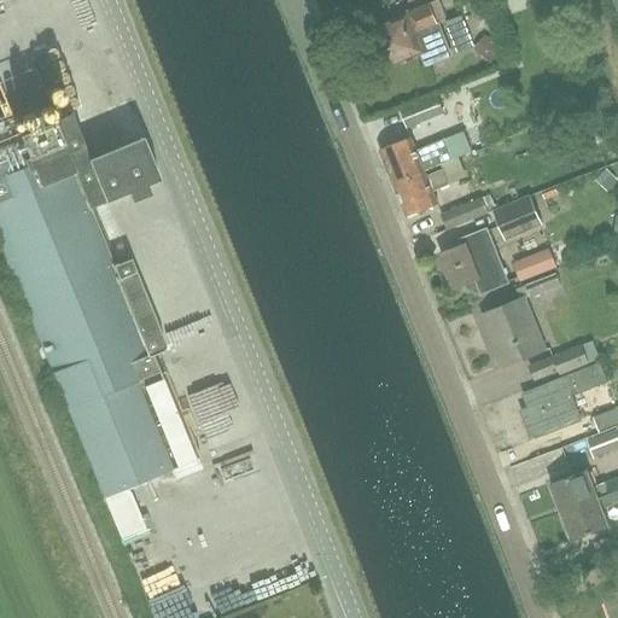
[(34,0),(50,0),(65,35),(88,24),(81,6),(86,5),(83,0),(29,0),(30,1),(34,0)]
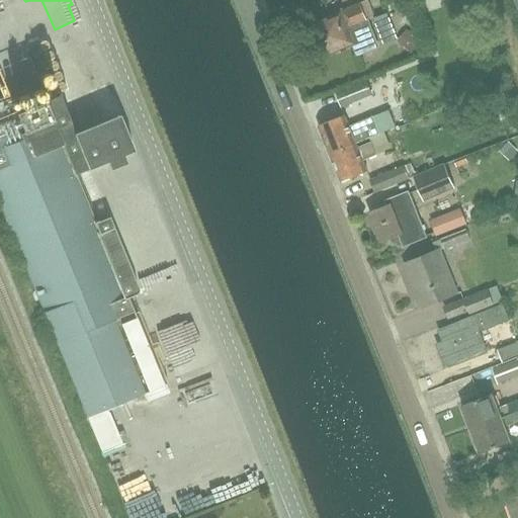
[(366,19),(360,3),(305,25),(311,41),(318,58),(351,45),(356,56),(377,48),(366,19)]
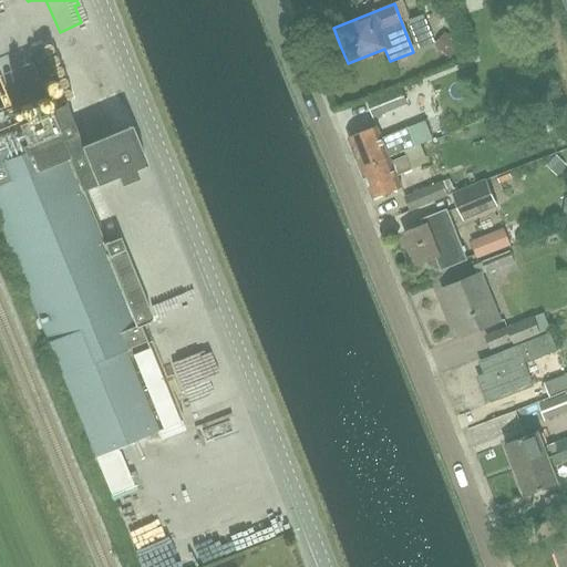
[(373,119),(408,104),(401,88),(367,102),(373,119)]
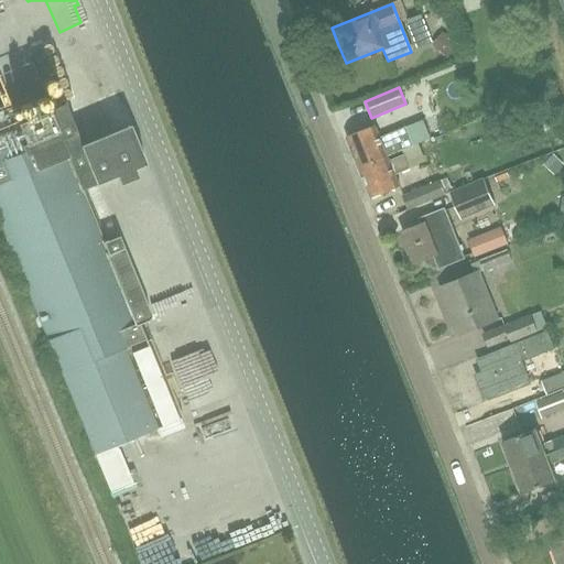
[(97,183),(115,175),(119,184),(138,176),(133,167),(145,163),(129,123),(80,144),(64,102),(36,114),(30,98),(0,109),(0,220),(110,489),(131,480),(137,478),(133,468),(127,470),(116,444),(155,427),(177,418),(144,335),(142,336),(138,323),(147,320),(149,318),(150,316),(150,314),(150,312),(118,235),(104,241),(82,188),(83,188),(96,182),(97,183)]
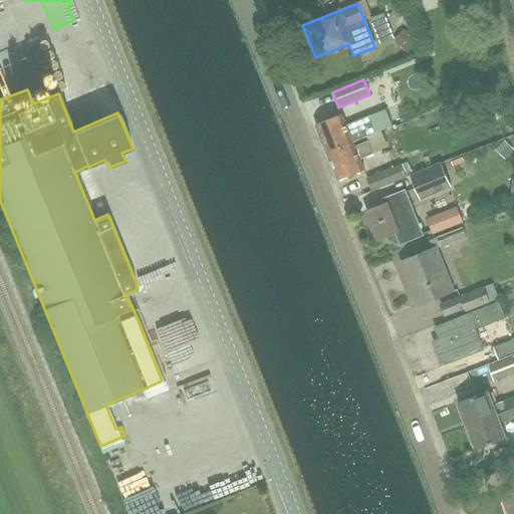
[(342,115),(316,125),(326,153),(353,143),(381,132),(374,113),(346,125),(342,115)]
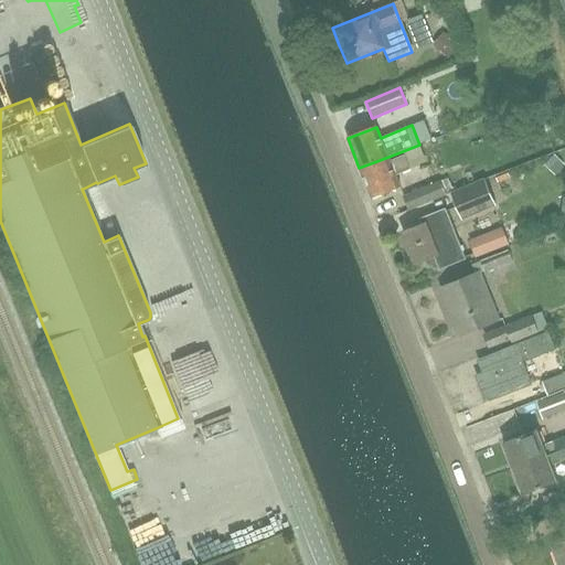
[(388,157),(359,168),(371,198),(400,185),(395,174),(409,169),(404,152),(388,158),(388,157)]
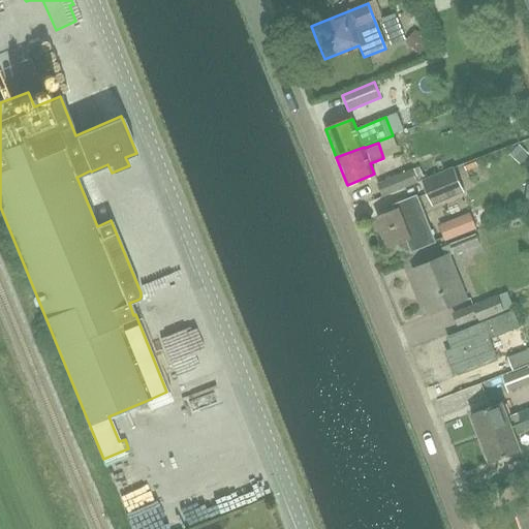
[(383,197),(418,183),(412,168),(377,183),(383,197)]
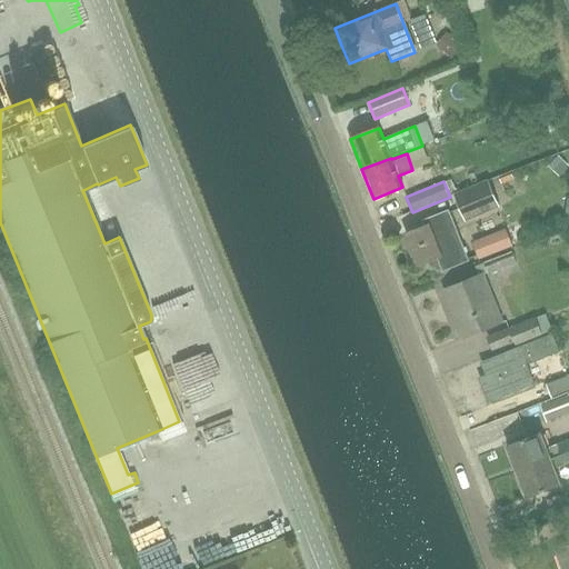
[(488,182),(455,196),(465,221),(498,207),(488,182)]
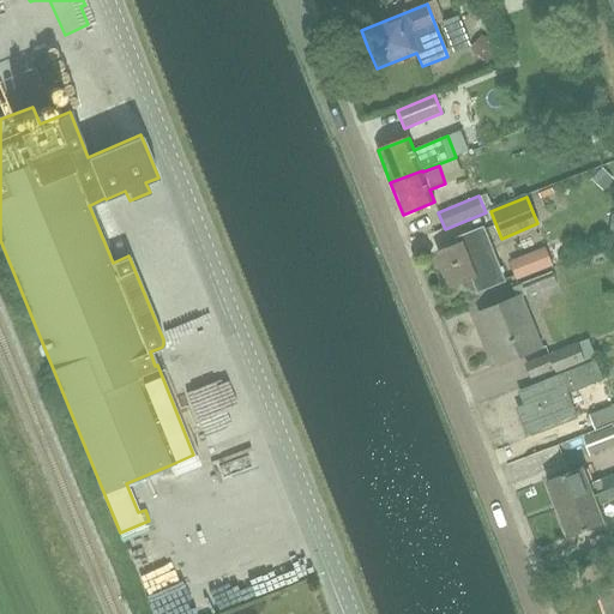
[(451,287),(471,280),(477,294),(506,282),(485,226),(455,238),(457,245),(437,252),(451,287)]
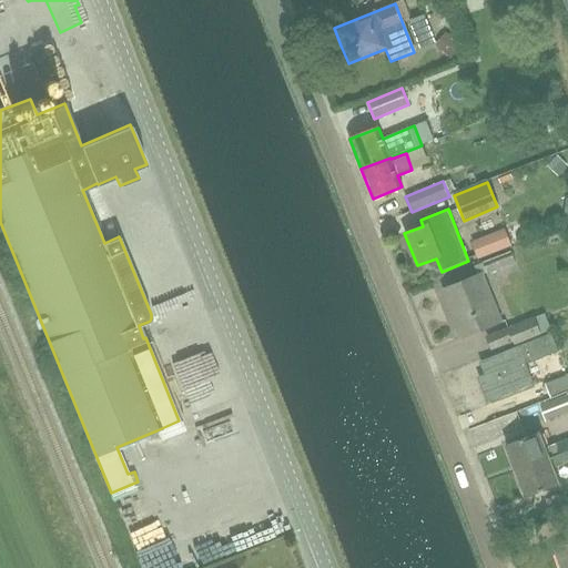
[(479,239),(470,242),(478,260),(487,256),(479,239)]
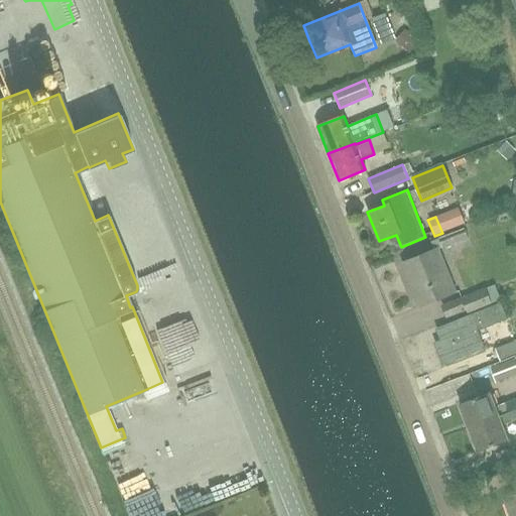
[(443,235),(468,227),(465,217),(439,226),(443,235)]
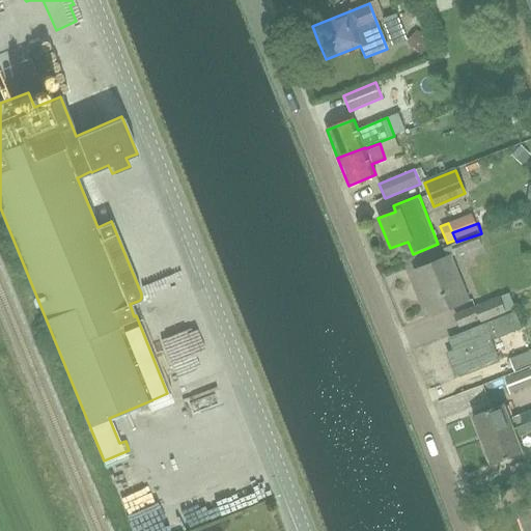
[(455,255),(482,245),(478,235),(451,246),(455,255)]
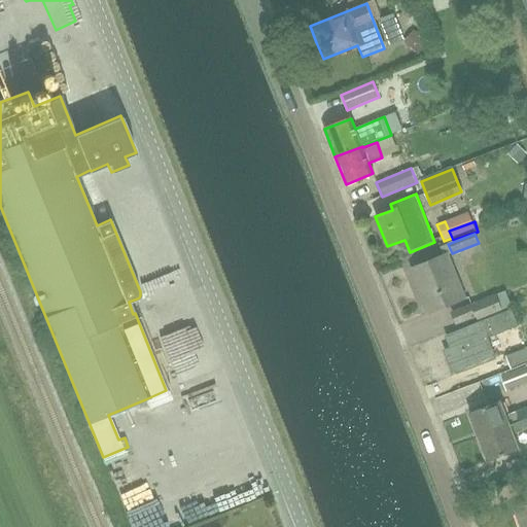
[(431,312),(465,299),(447,254),(411,269),(417,284),(420,283),(431,312)]
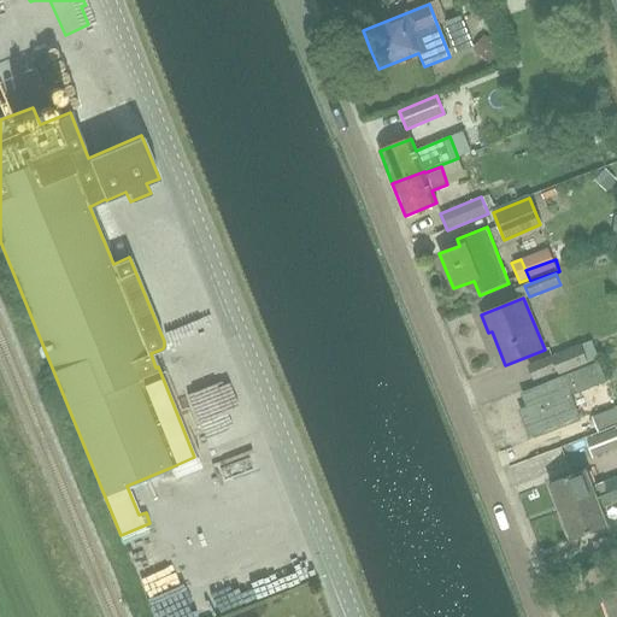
[(581,344),(552,356),(528,365),(534,381),(558,371),(559,375),(589,364),(588,363),(593,360),(587,342),(581,345),(581,344)]
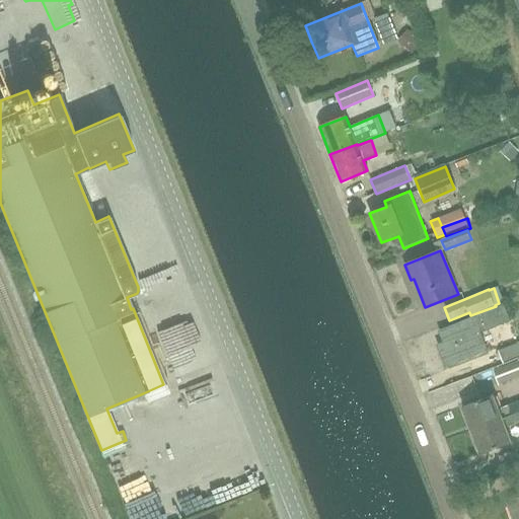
[(161,339),(206,324),(196,293),(151,308),(161,339)]
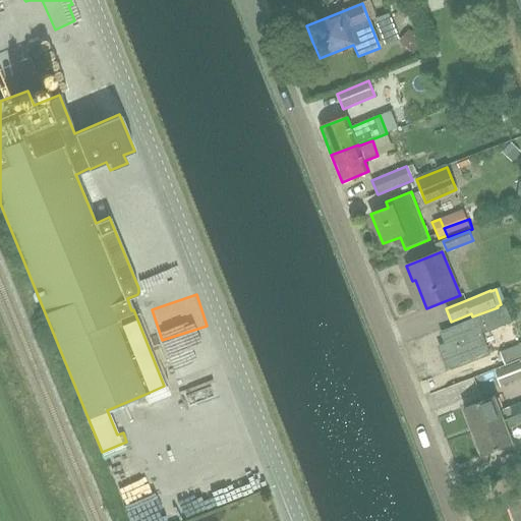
[(480,335),(511,323),(505,306),(499,309),(498,307),(472,316),(473,319),(461,324),(462,326),(443,333),(454,363),(486,350),(480,335)]
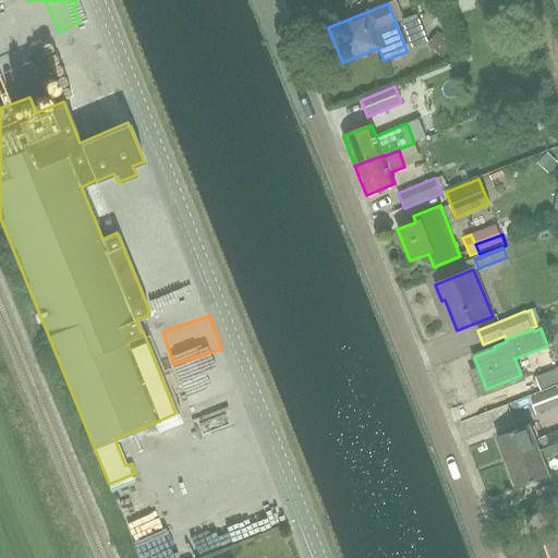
[(542,389),(557,383),(557,367),(536,376),(542,389)]
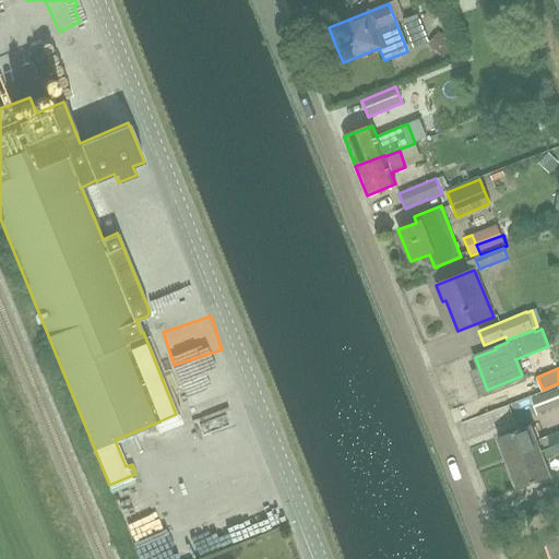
[(558,388),(531,399),(537,414),(558,405),(558,388)]
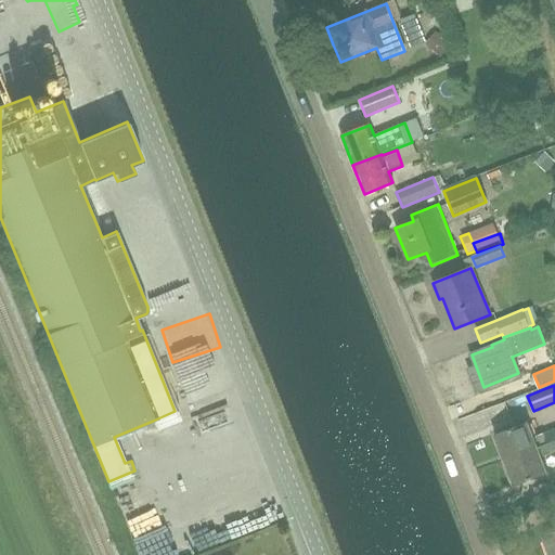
[(503,460),(554,440),(554,428),(532,438),(526,422),(493,435),(503,460)]
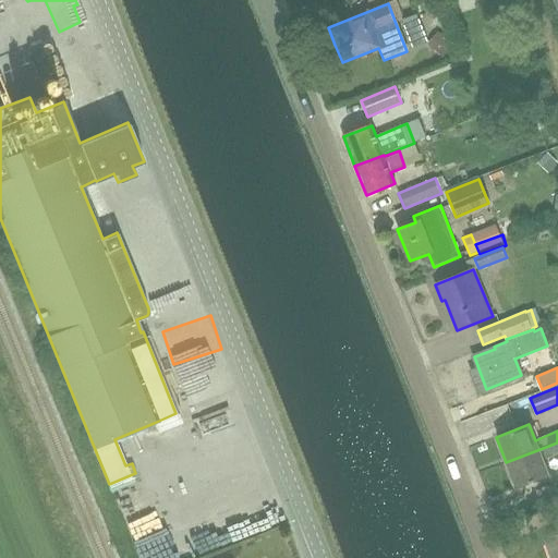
[(543,459),(554,456),(557,452),(557,443),(506,462),(517,488),(549,476),(543,459)]
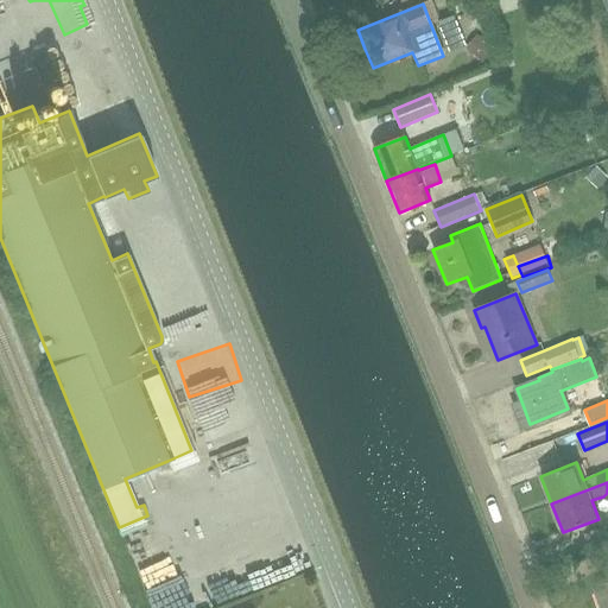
[(219,584),(223,597),(244,590),(239,577),(219,584)]
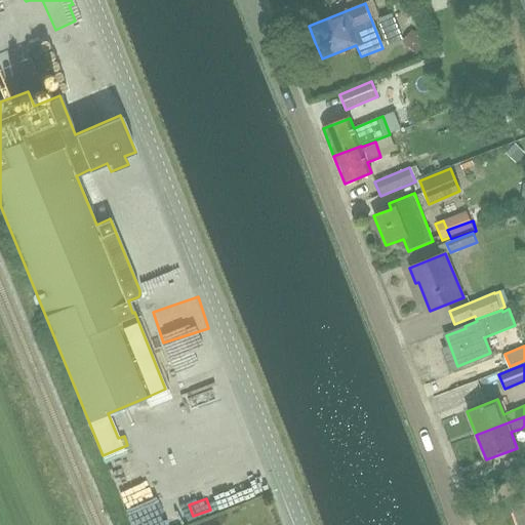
[(524,524),(524,503),(513,509),(519,524),(524,524)]
